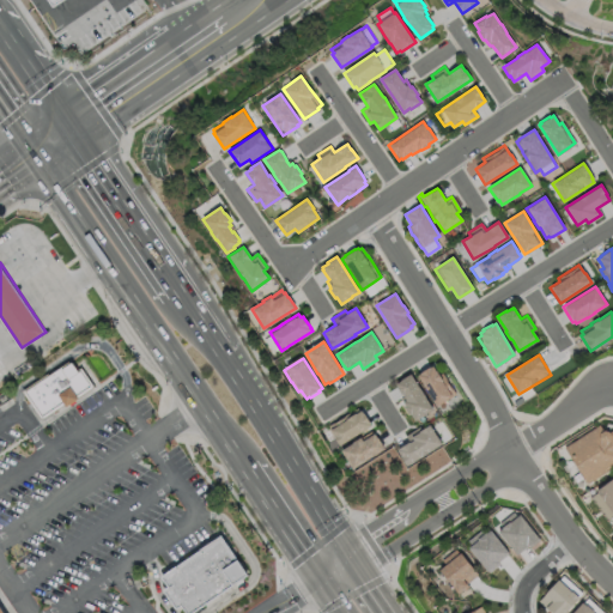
[(23,394),(72,363),(93,389),(41,420),(23,394)]
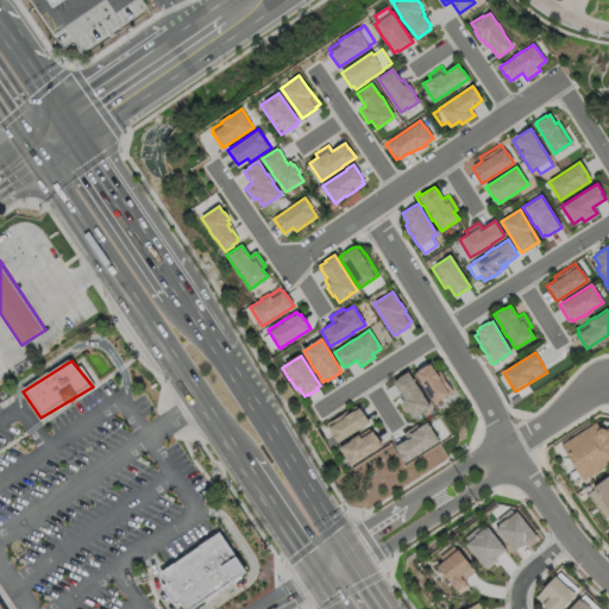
[(431,365),(434,370),(438,375),(441,372),(444,376),(443,377),(450,388),(454,394),(435,406),(416,375),(419,372),(428,365),(428,366),(431,365)]
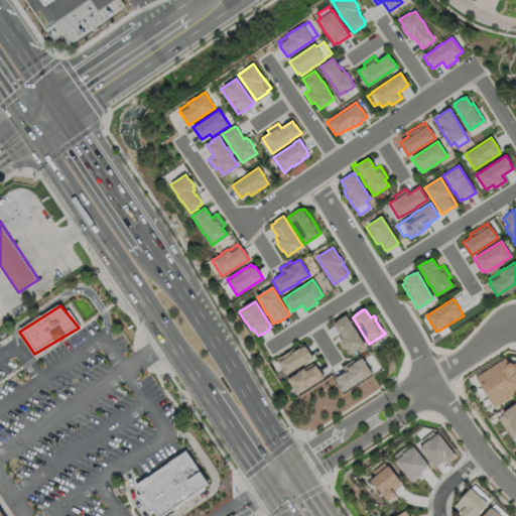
[(347,315),(365,346),(359,349),(360,350),(351,356),(347,350),(346,351),(342,344),(343,343),(339,337),(341,335),(340,334),(340,335),(336,327),(335,325),(339,321),(347,315)]
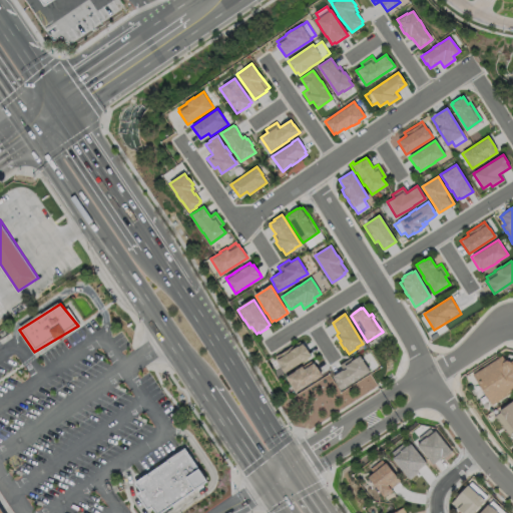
[(300,343),(302,346),(304,345),(305,347),(306,347),(311,355),(311,356),(312,358),(286,375),(280,366),(281,366),(276,358),(300,343)]
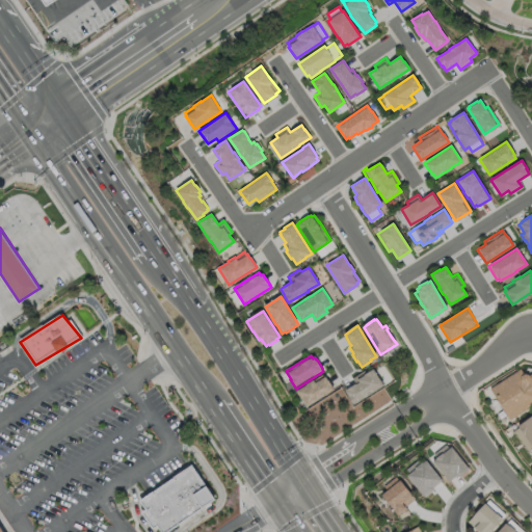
[(374,370),(384,387),(354,405),(349,398),(349,397),(346,392),(347,391),(356,384),(356,386),(357,386),(353,379),(365,371),(368,375),(374,370)]
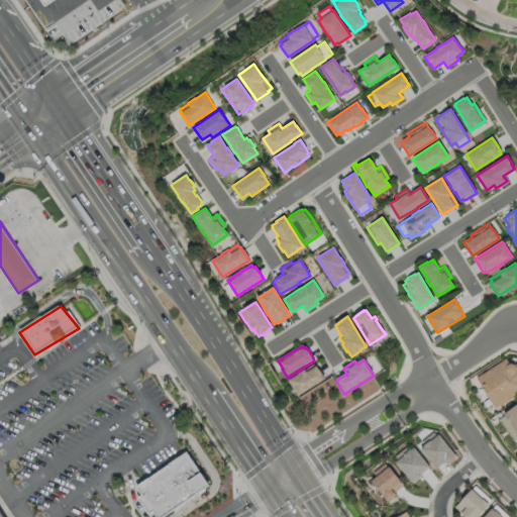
[(507,359),(510,365),(511,364),(514,365),(515,366),(516,365),(516,396),(497,409),(477,379),(507,359)]
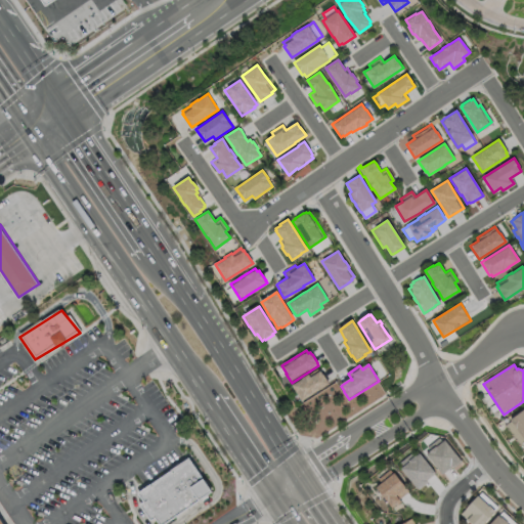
[(318,369),(320,373),(321,372),(323,376),(330,385),(303,402),(293,386),(303,380),(302,380),(318,369)]
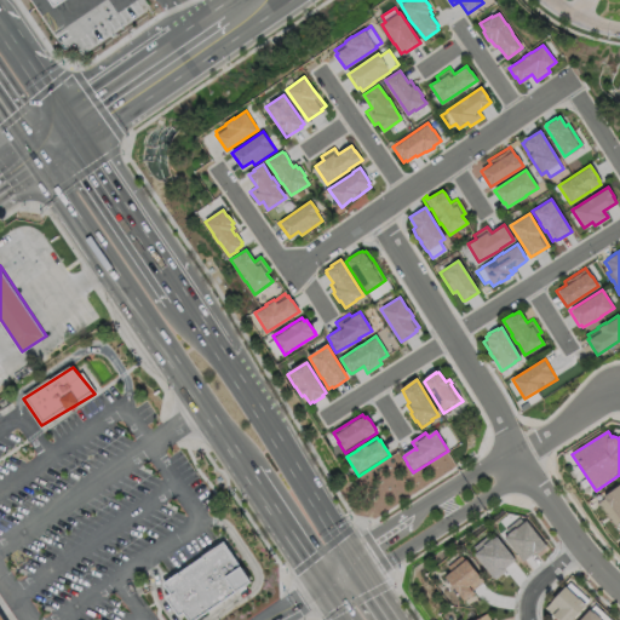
[(619,487),(619,520),(606,498),(619,487)]
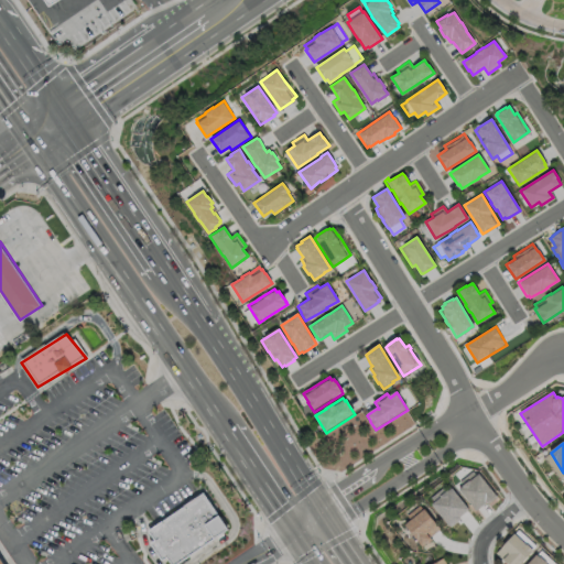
[(461,481),(481,473),(496,492),(475,502),(461,481)]
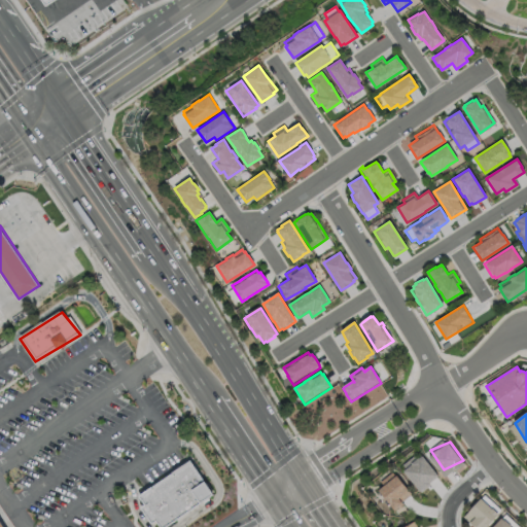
[(418,491),(438,478),(423,454),(402,466),(418,491)]
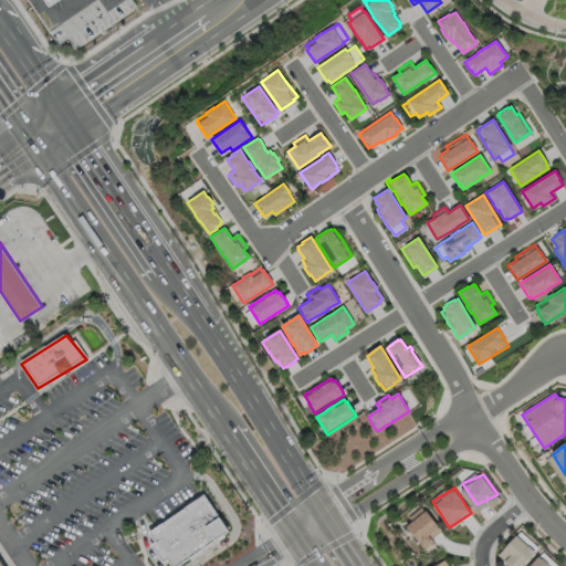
[(202,494),(230,533),(182,565),(166,565),(152,545),(150,531),(202,494)]
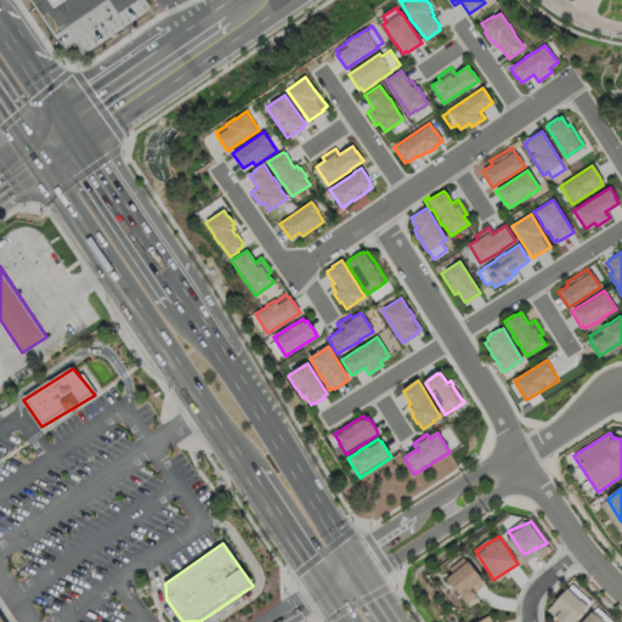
[(464,600),(446,577),(468,560),(487,583),(464,600)]
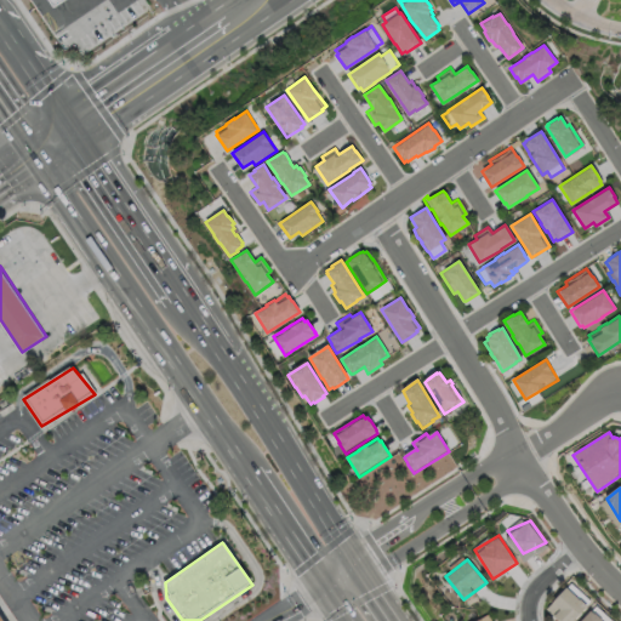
[(571,620),(587,605),(567,586),(546,608),(559,620),(571,620)]
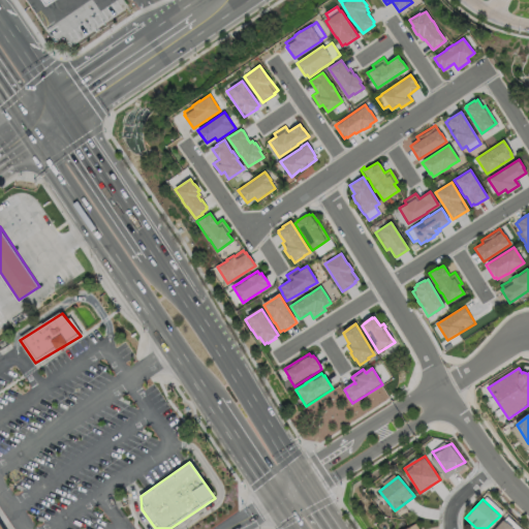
[(496,528),(505,520),(515,528),(496,528)]
